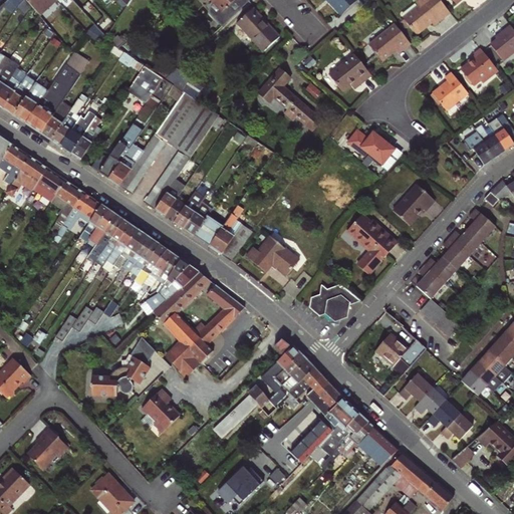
[(56,0),(25,0),(26,1),(32,7),(40,16),(57,1),(56,0)]
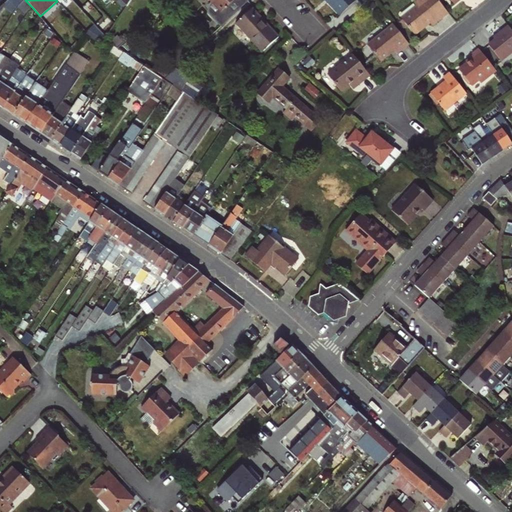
[(71,0),(82,12),(94,1),(93,0),(71,0)]
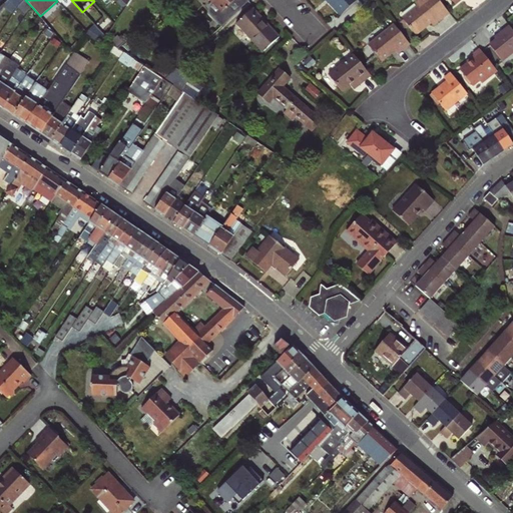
[(210,0),(213,3),(210,5),(209,13),(222,26),(249,1),(248,0),(210,0)]
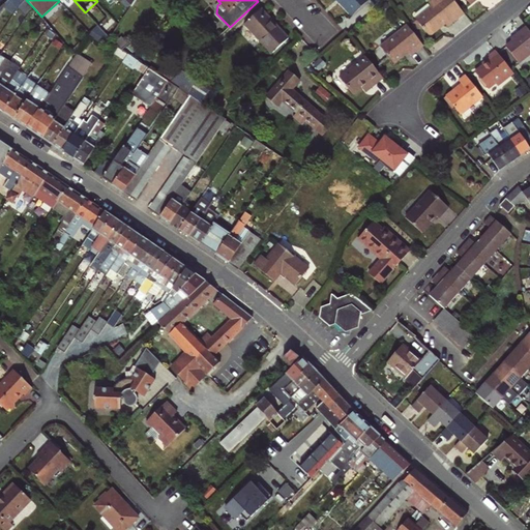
[(339,0),(353,16),(369,0),(339,0)]
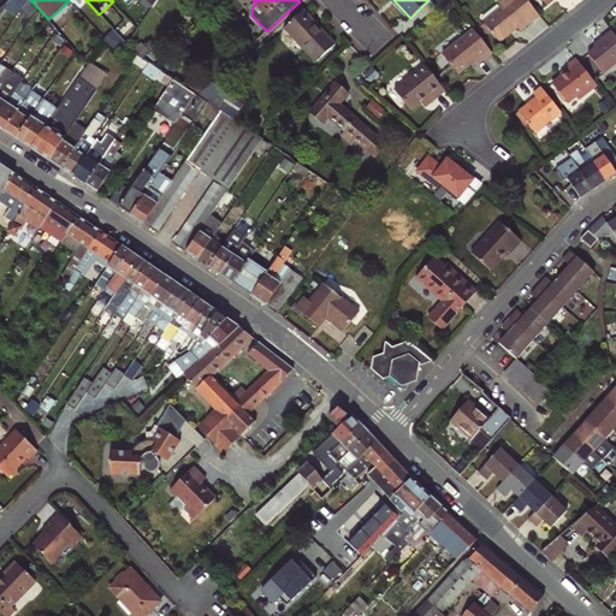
[(487,27),(491,31),(499,42),(517,28),(520,30),(540,16),(527,0),(504,0),(499,4),(502,7),(484,22),(485,24),(481,27),(484,29),(487,27)]
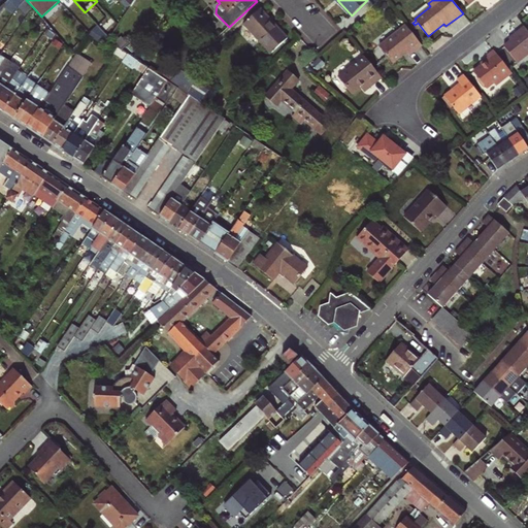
[(33,7),(27,1),(22,6),(27,12),(33,7)]
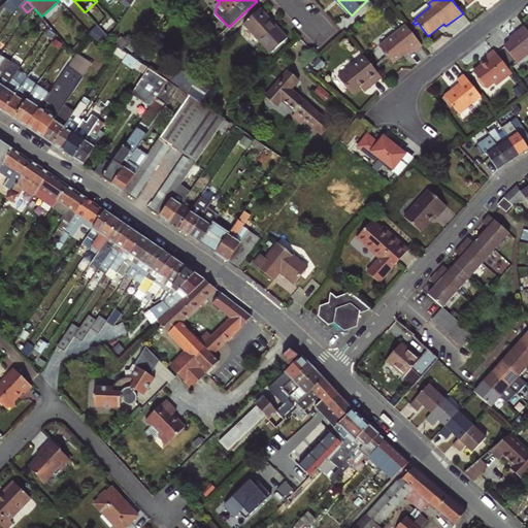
[(33,7),(29,14),(36,24),(41,17),(33,7)]
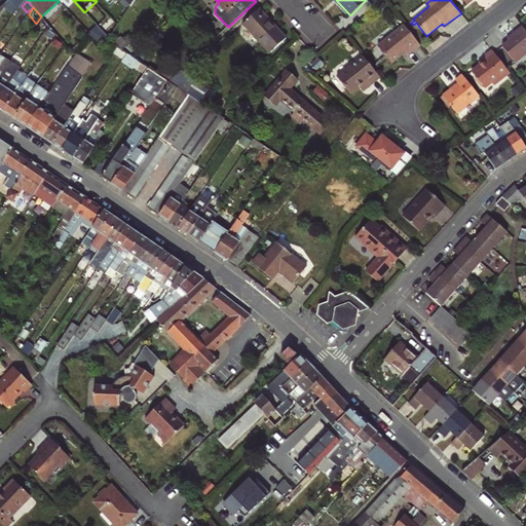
[(262,7),(242,25),(245,27),(270,53),(287,38),(263,13),(265,11),(262,7)]
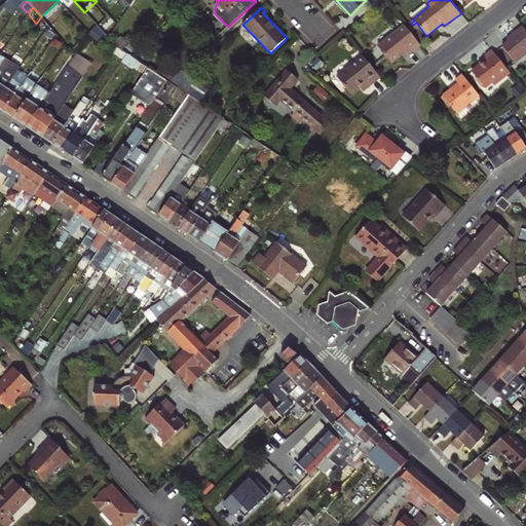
[(420,45),(405,26),(378,46),(391,63),(406,52),(408,54),(420,45)]
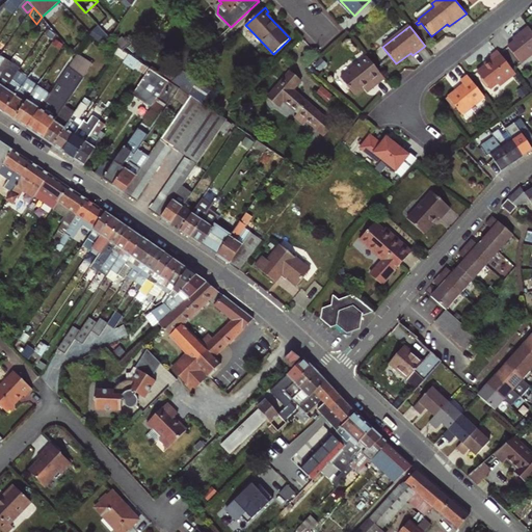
[(531,54),(531,31),(528,27),(522,32),(523,34),(514,42),(508,47),(515,56),(522,62),(531,54)]
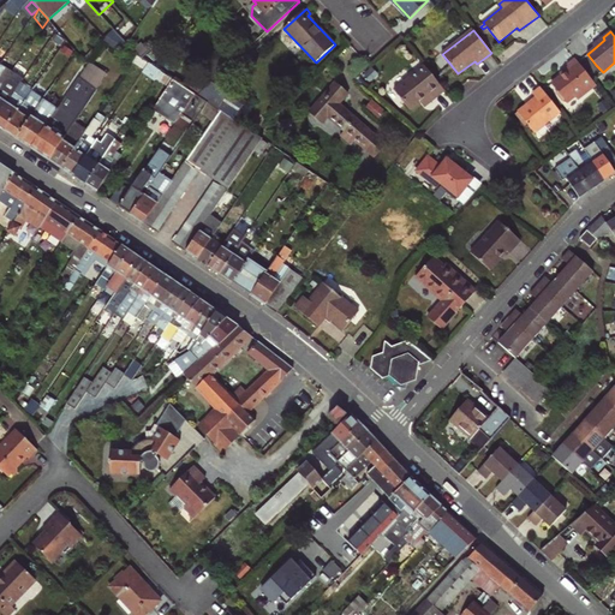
[(604,40),(603,37),(592,46),(595,48),(604,40)]
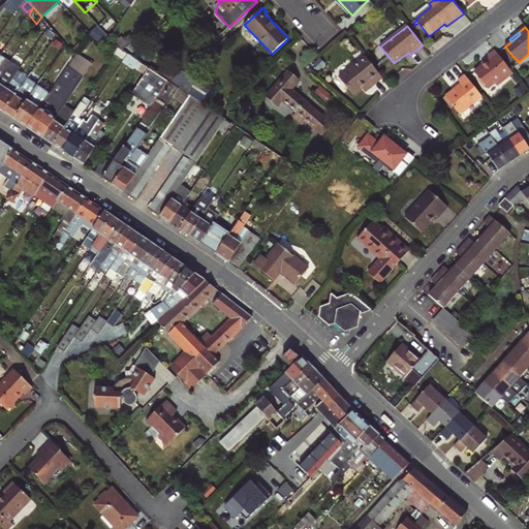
[(107,41),(104,47),(115,54),(118,49),(107,41)]
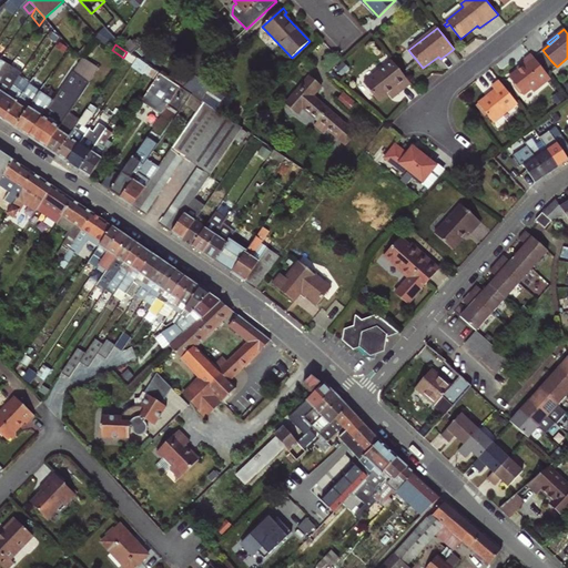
[(127,52),(123,58),(133,64),(138,59),(127,52)]
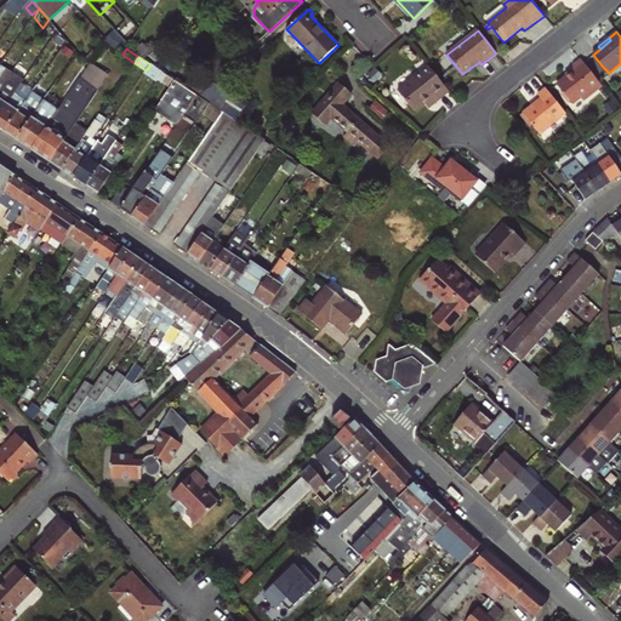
[(602,85),(581,60),(573,67),(576,70),(557,85),(573,104),(581,97),(584,101),(602,85)]
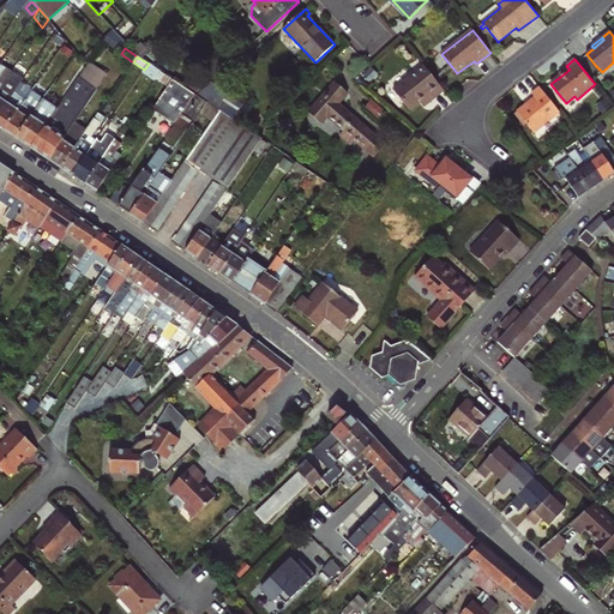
[(18,64),(12,72),(0,89),(0,114),(22,82),(30,71),(18,64)]
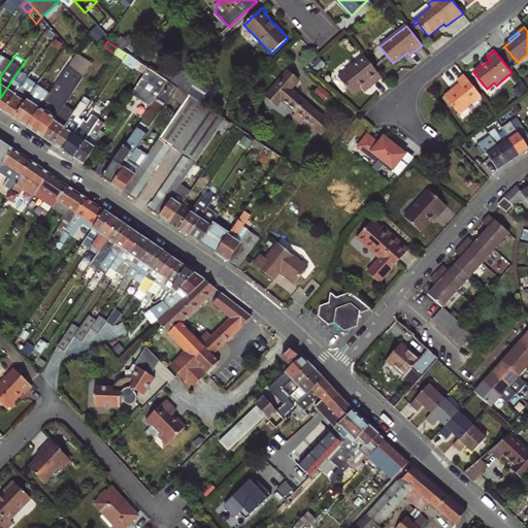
[(1,56),(0,57),(0,76),(10,62),(1,56)]
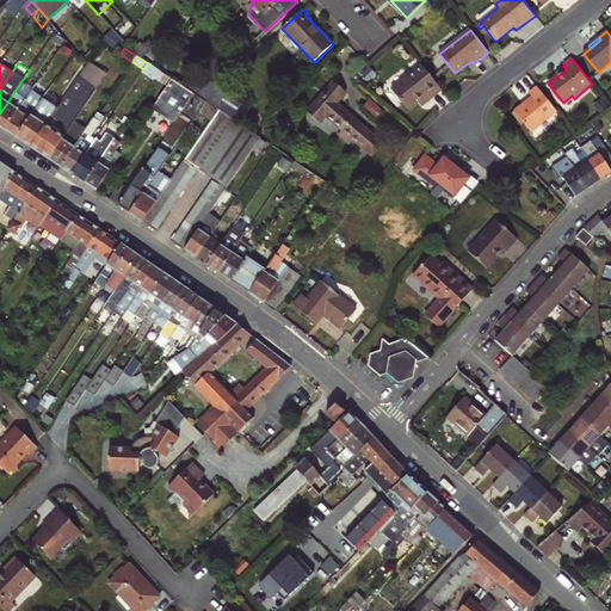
[(442,90),(423,66),(392,90),(407,110),(418,102),(425,96),(429,100),(442,90)]
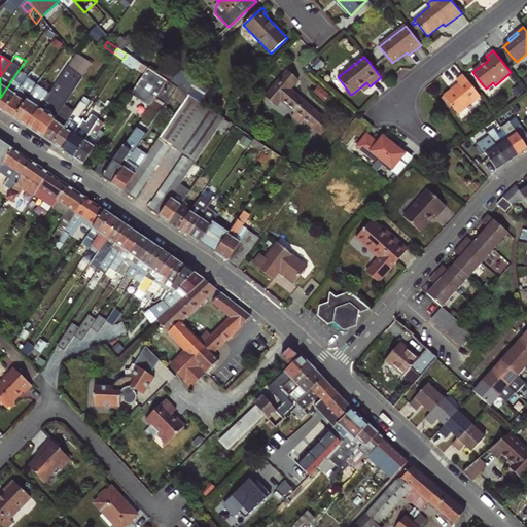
[(138,62),(134,68),(144,75),(148,68),(138,62)]
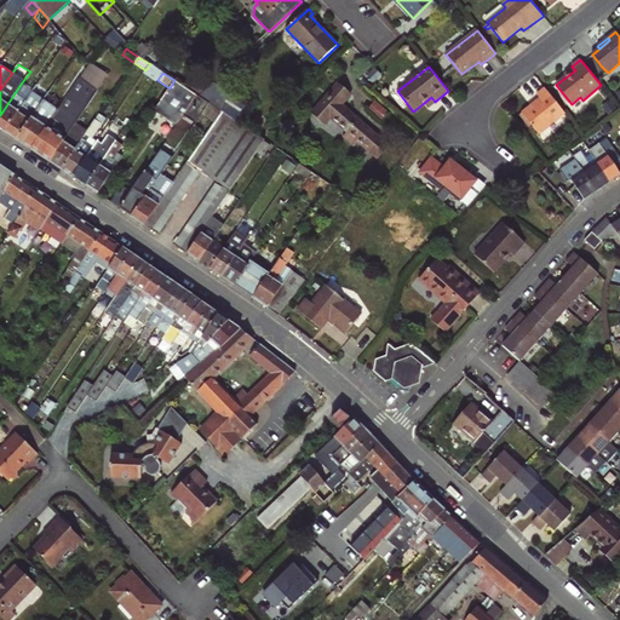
[(59,109),(33,149),(50,161),(79,119),(85,109),(98,90),(81,78),(59,109)]
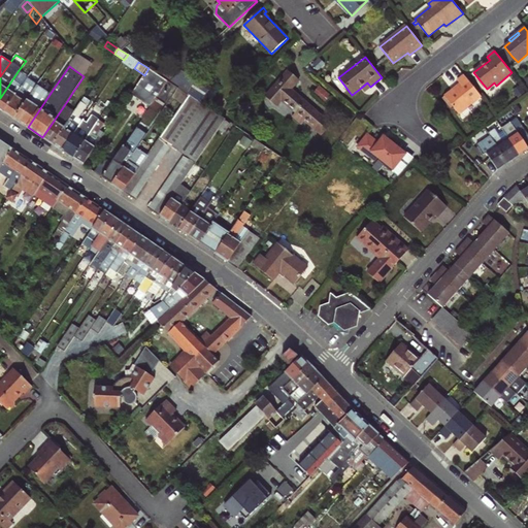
[(144,75),(134,91),(132,94),(151,106),(153,103),(157,97),(167,81),(149,68),(144,75)]
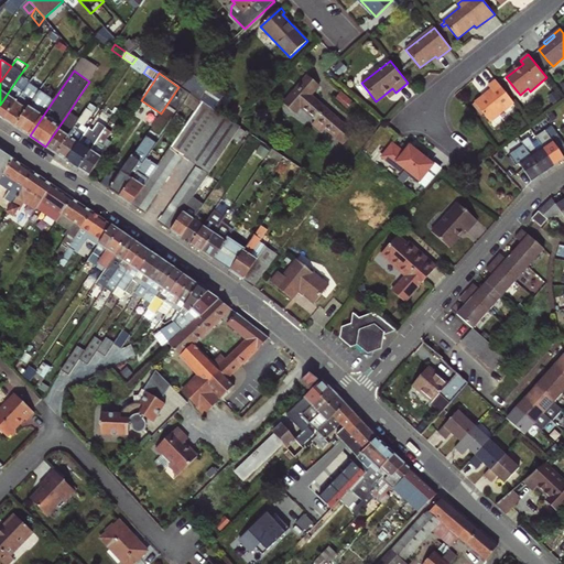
[(0,105),(0,116),(6,119),(26,87),(20,83),(23,77),(20,75),(0,105)]
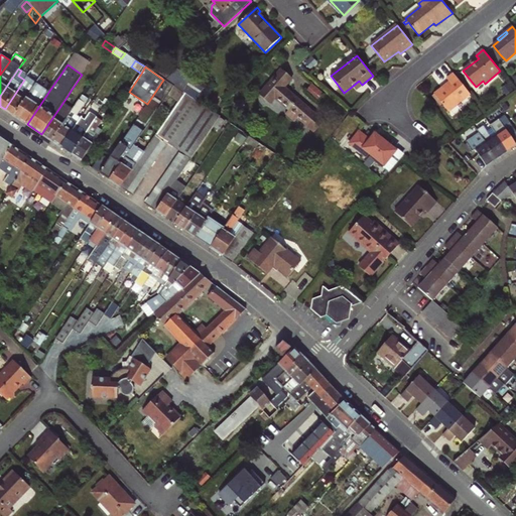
[(298,118),(315,132),(325,122),(284,88),(292,78),(282,70),(260,95),(270,103),(275,98),(289,110),(286,114),(295,122),(298,118)]
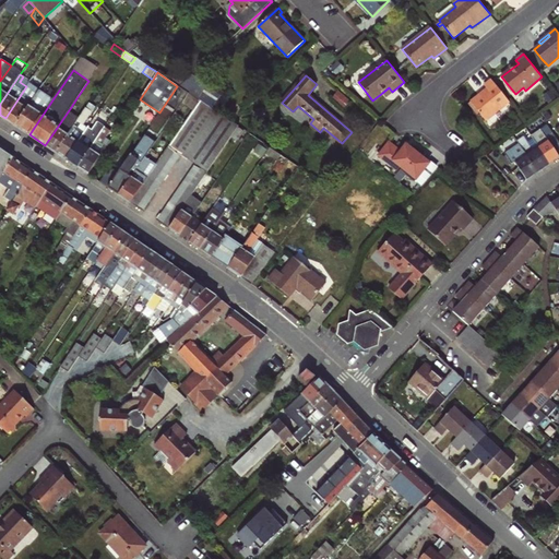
[(509,102),(491,80),(484,85),(487,90),(471,103),(486,120),(509,102)]
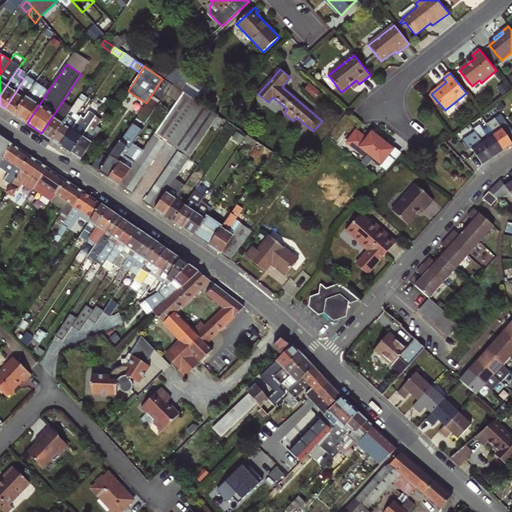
[(24,79),(5,108),(14,115),(36,82),(26,76),(24,79)]
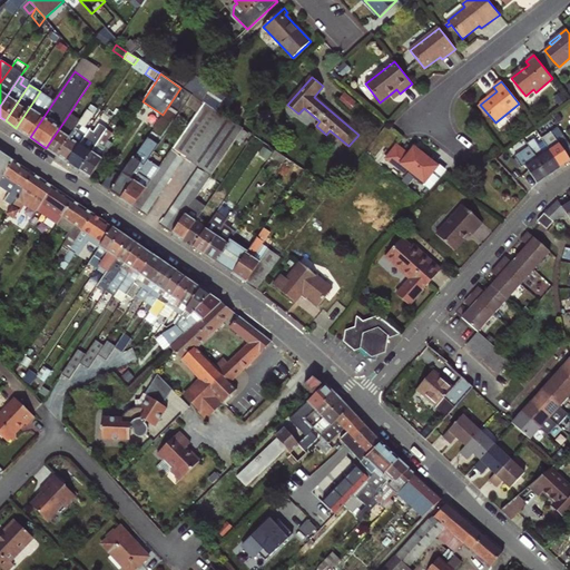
[(169,105),(180,112),(185,105),(192,95),(180,88),(169,105)]
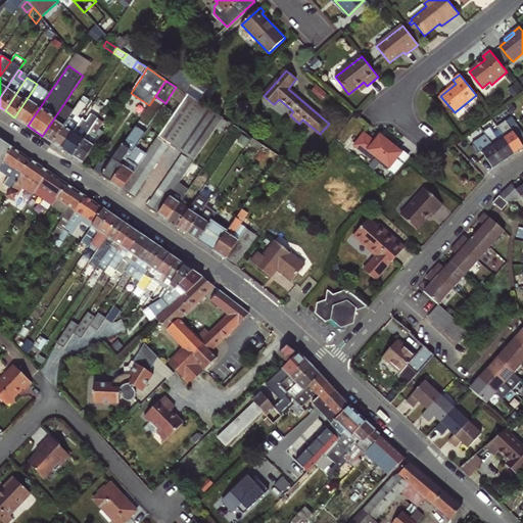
[(187,94),(187,95),(200,103),(208,89),(196,81),(187,94)]
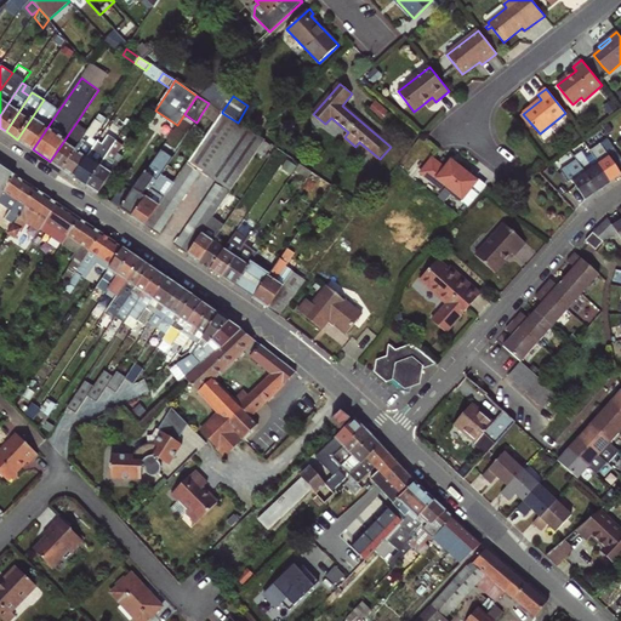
[(428,107),(436,102),(432,97),(425,103),(428,107)]
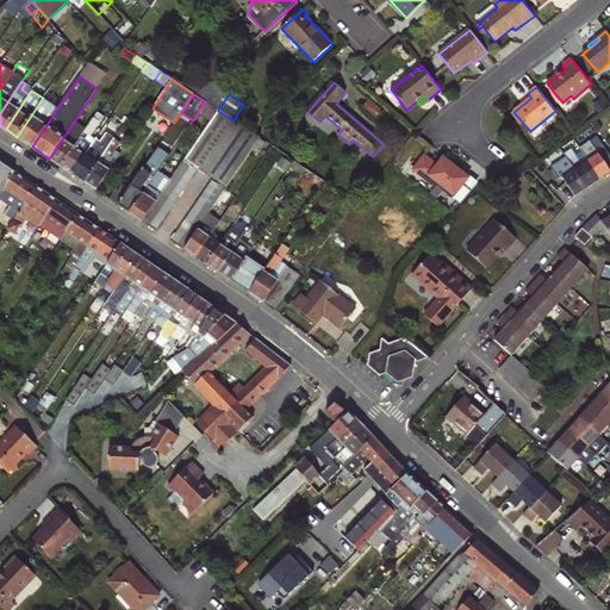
[(17,137),(32,147),(58,107),(43,98),(17,137)]
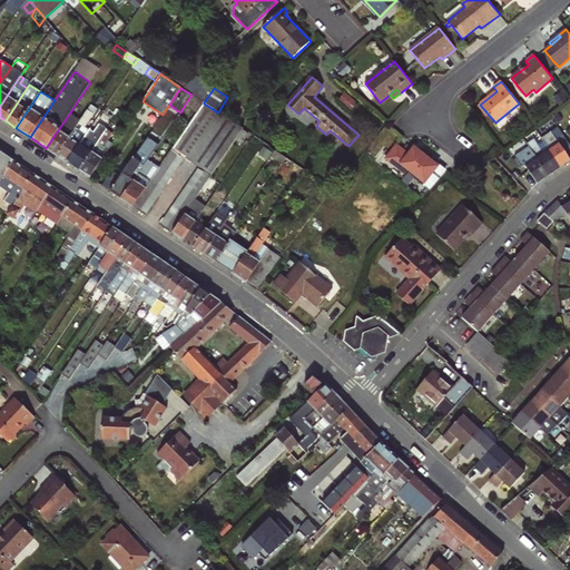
[(345,92),(338,100),(352,111),(359,104),(345,92)]
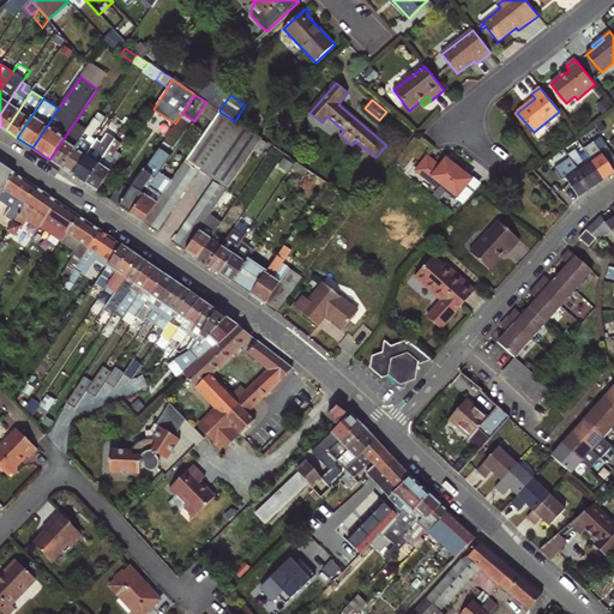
[(206,102),(199,113),(212,122),(220,112),(220,110),(206,102)]
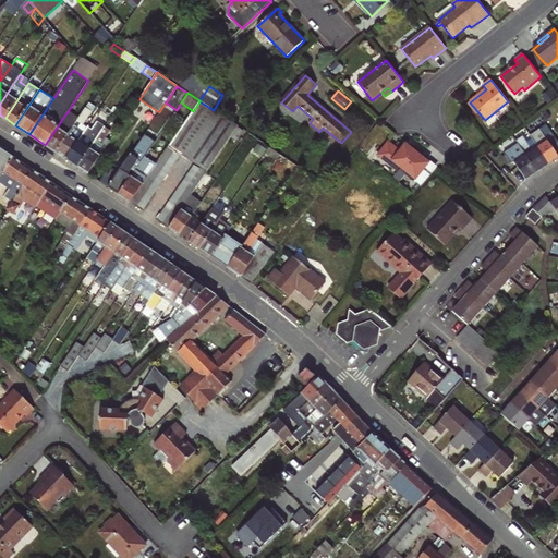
[(170,146),(195,162),(207,171),(238,126),(214,110),(199,101),(193,111),(170,146)]
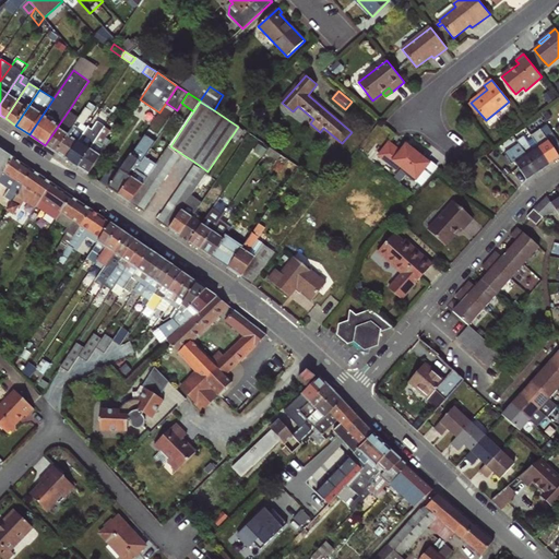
[(71,107),(45,145),(56,152),(82,115),(71,107)]
